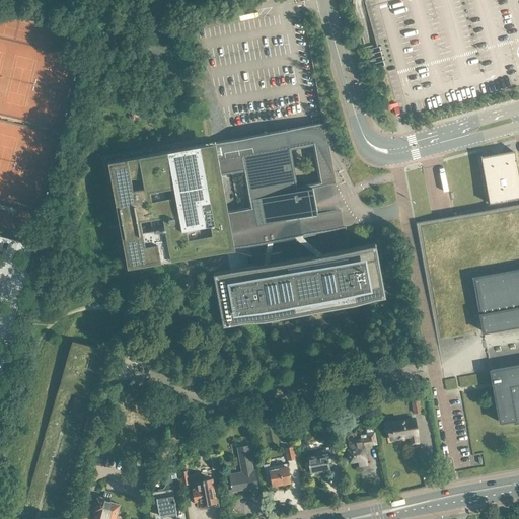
[(128,269),(204,254),(209,253),(250,246),(307,236),(303,217),(317,214),(316,205),(313,188),(299,191),(291,149),(287,129),(108,161),(128,269)]
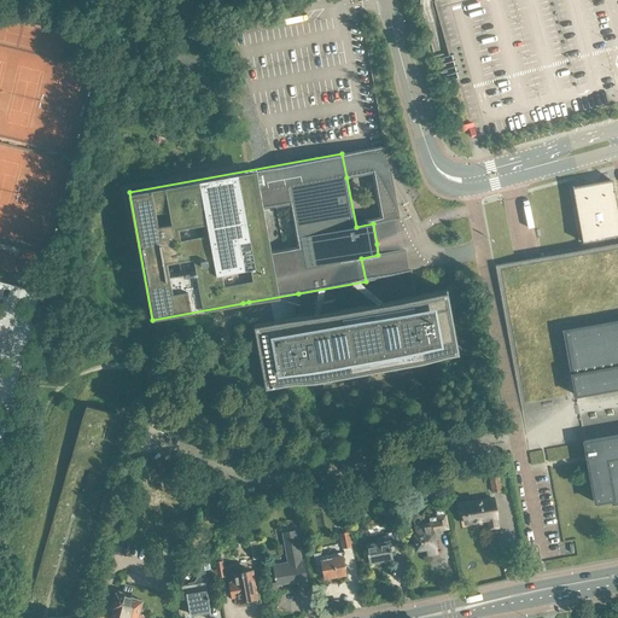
[(575,190),(573,190),(582,237),(583,243),(617,235),(617,208),(613,182),(612,182),(613,187),(592,191),(576,194),(575,190)]
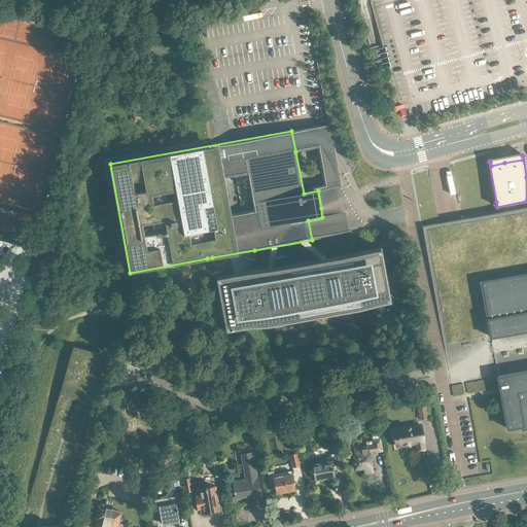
[(422,225),(451,384),(498,376),(500,388),(501,393),(507,428),(522,426),(523,427),(526,426),(526,206),(422,225)]
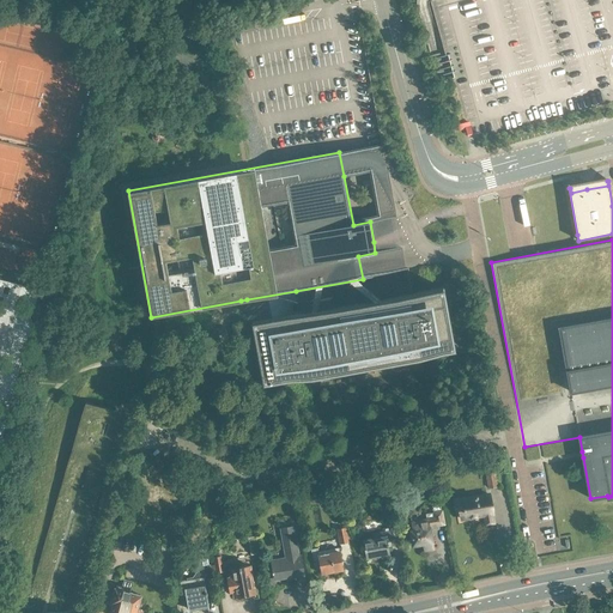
[(444,287),(344,305),(301,314),(301,311),(293,313),(291,303),(298,302),(296,291),(247,299),(241,301),(242,307),(240,307),(242,315),(244,315),(246,327),(253,326),(263,384),(455,350),(444,287)]
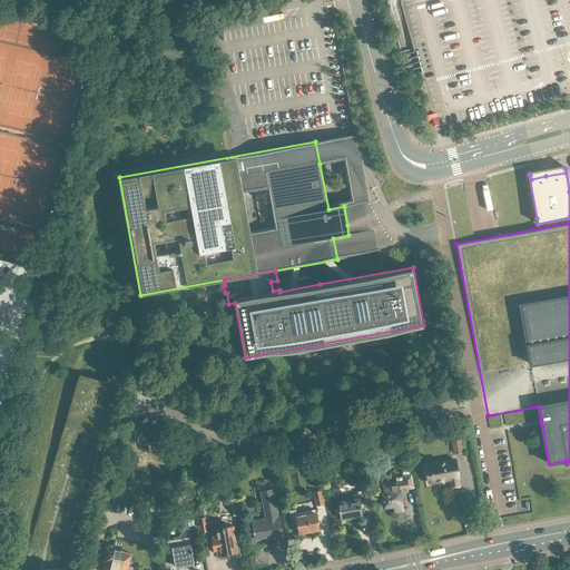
[(0,412),(2,403),(29,300),(22,298),(23,293),(19,292),(18,297),(0,292),(0,412)]
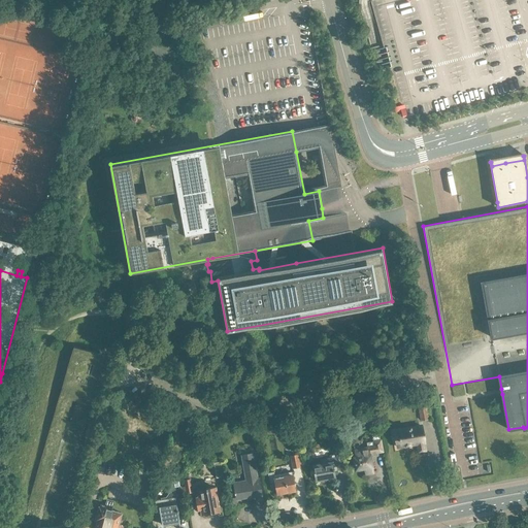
[(426,408),(424,395),(424,394),(418,395),(422,421),(428,420),(426,408)]
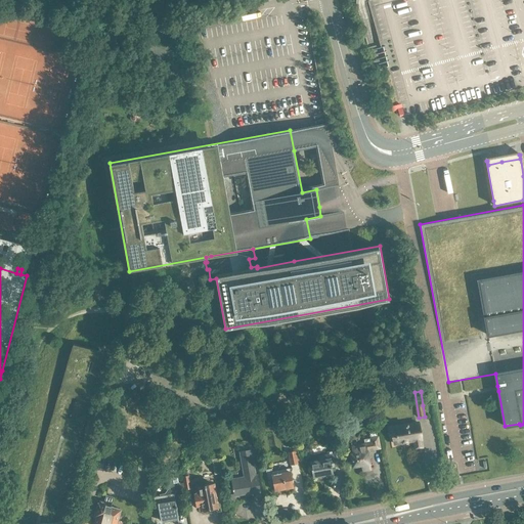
[(341,415),(335,419),(339,424),(345,419),(341,415)]
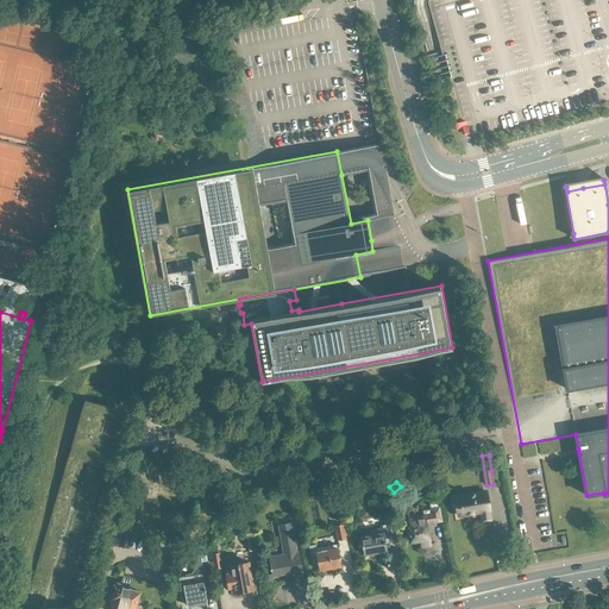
[(219,483),(217,493),(224,495),(226,485),(219,483)]
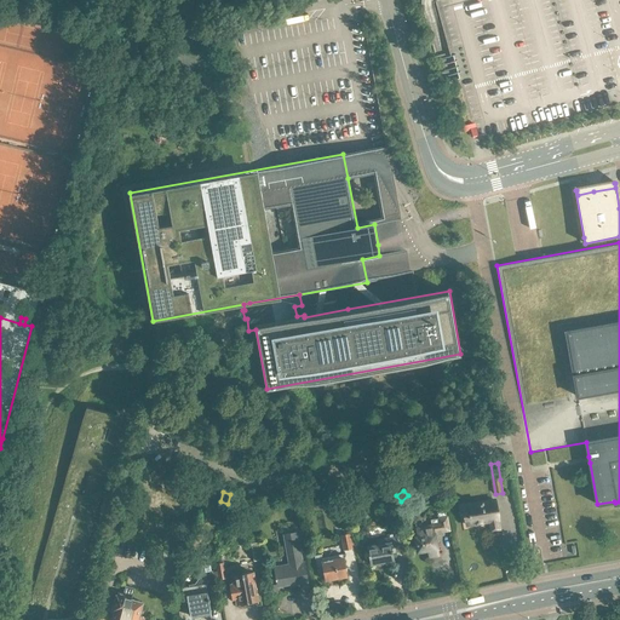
[(495,500),(460,505),(461,515),(465,515),(468,524),(489,521),(491,526),(492,529),(500,528),(498,520),(499,520),(495,500)]
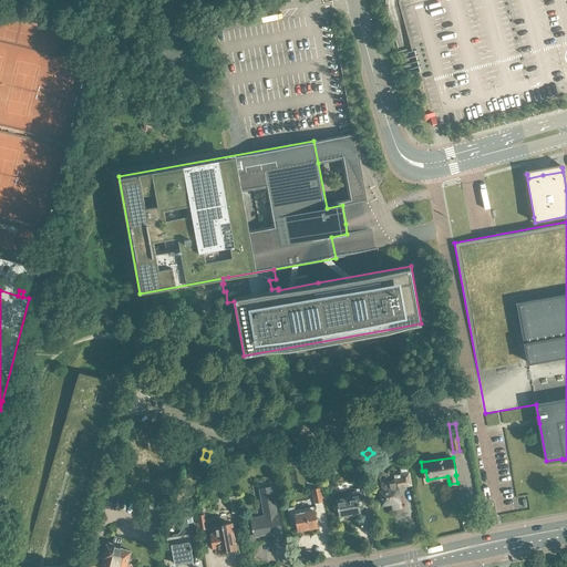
[(382,490),(380,491),(382,504),(391,503),(392,506),(401,504),(398,487),(411,485),(409,473),(408,466),(401,467),(401,474),(394,475),(395,481),(381,484),(382,490)]
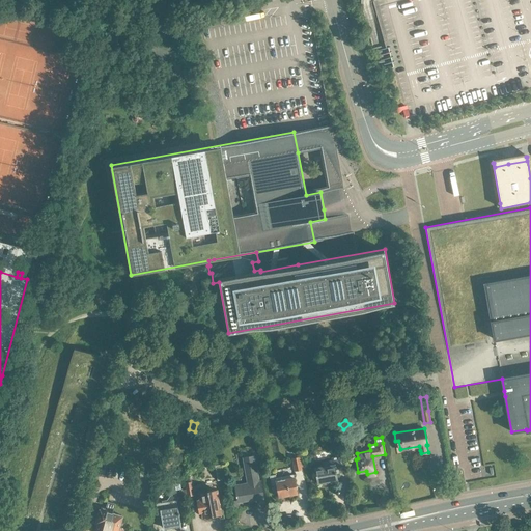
[(329,465),(314,468),(317,483),(330,481),(331,483),(338,482),(337,473),(338,473),(337,469),(336,470),(335,467),(338,466),(337,459),(343,458),(341,446),(334,447),(336,457),(334,457),(334,460),(329,462),(329,465)]
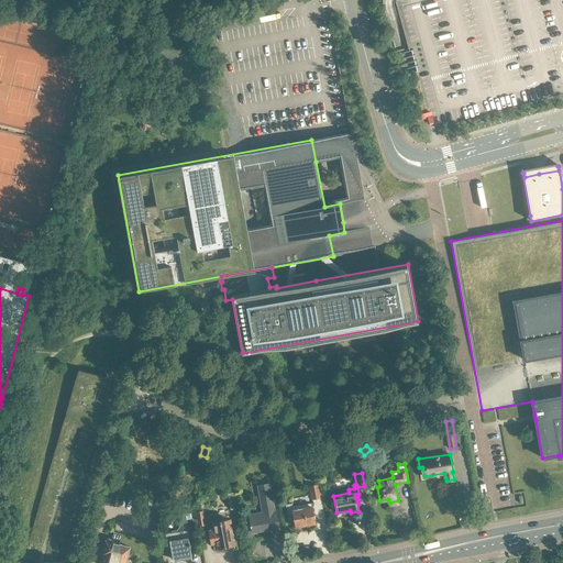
[(273,532),(280,531),(277,510),(274,510),(269,484),(258,485),(264,512),(250,516),(251,525),(250,525),(251,527),(252,527),(252,532),(272,529),(273,532)]
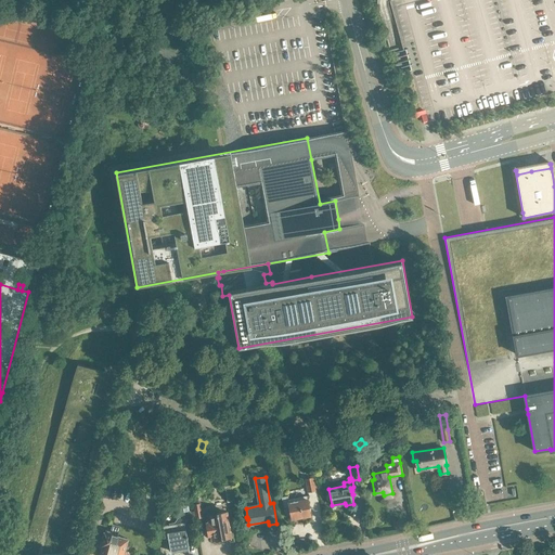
[(306,479),(308,492),(315,490),(313,478),(306,479)]
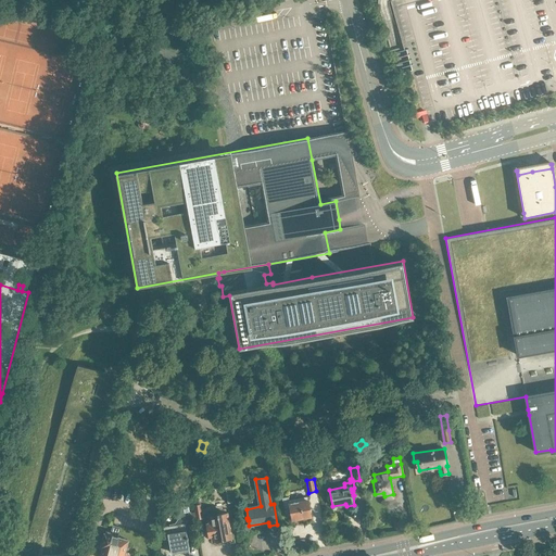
[(290,507),(292,520),(311,517),(307,497),(290,501),(289,496),(282,498),(285,508),(290,507)]
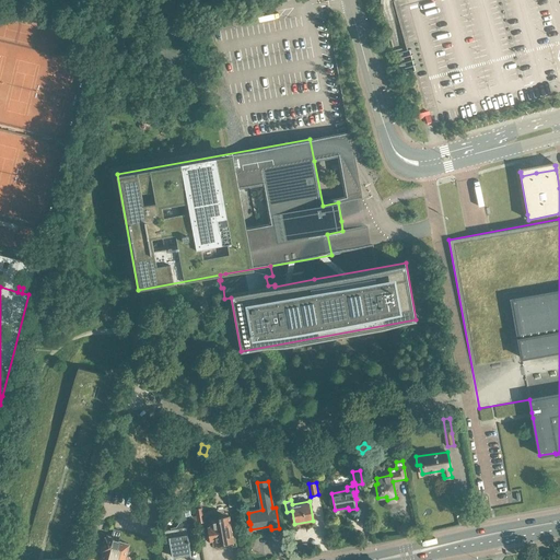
[(171,531),(165,532),(167,545),(170,545),(172,556),(173,556),(173,555),(189,551),(190,552),(188,536),(195,535),(191,521),(197,520),(196,514),(191,515),(188,501),(178,503),(181,517),(182,522),(179,522),(176,527),(171,528),(171,531)]
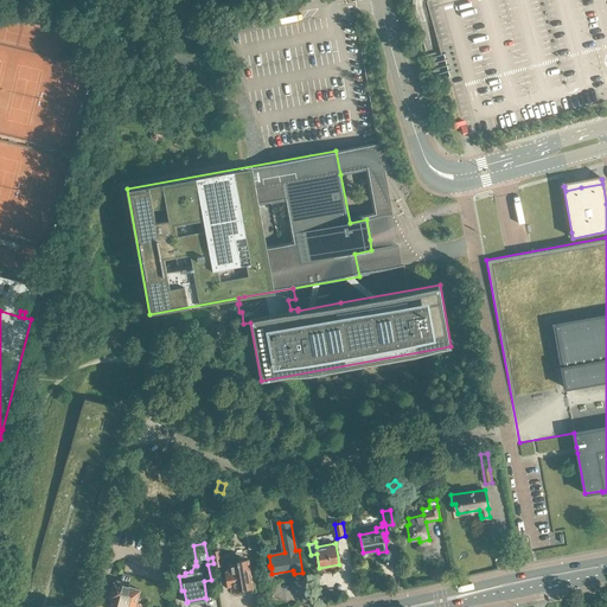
[(218,544),(210,545),(212,557),(213,563),(215,567),(222,566),(221,557),(219,551),(218,544)]
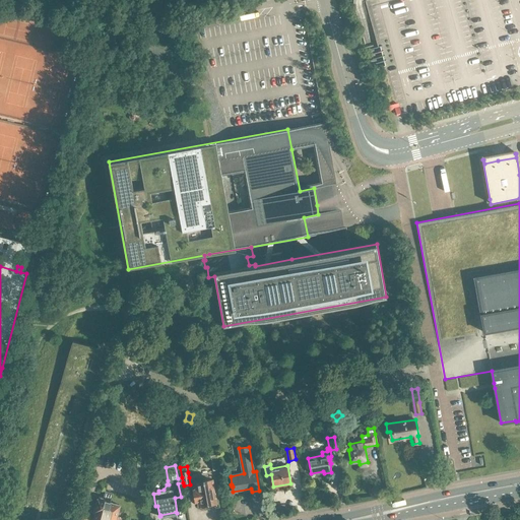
[(206,504),(216,502),(212,480),(202,482),(201,478),(195,479),(197,490),(194,491),(195,494),(194,494),(195,498),(196,501),(199,501),(199,505),(199,506),(200,506),(200,507),(201,508),(202,508),(203,508),(204,508),(205,508),(205,507),(206,507),(206,506),(206,505),(206,504)]
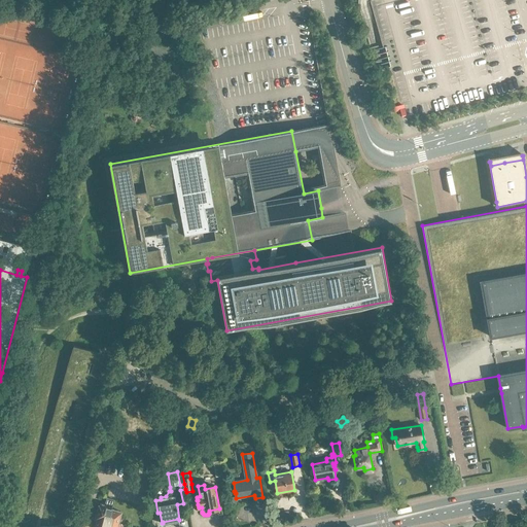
[(121,526),(123,525),(117,523),(120,512),(112,510),(114,500),(107,498),(105,505),(100,503),(97,518),(99,518),(95,526),(121,526)]
